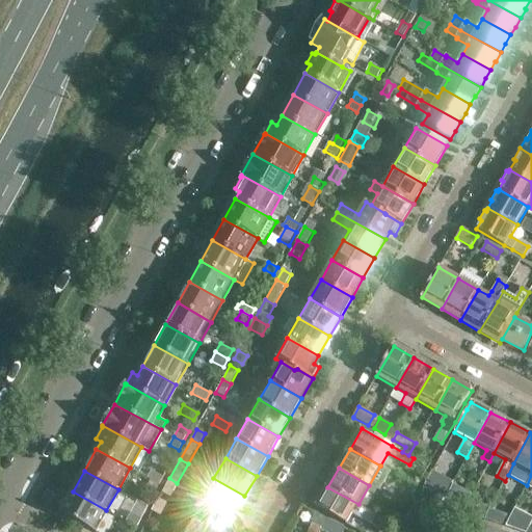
[(150,479),(161,484),(164,479),(153,473),(150,479)]
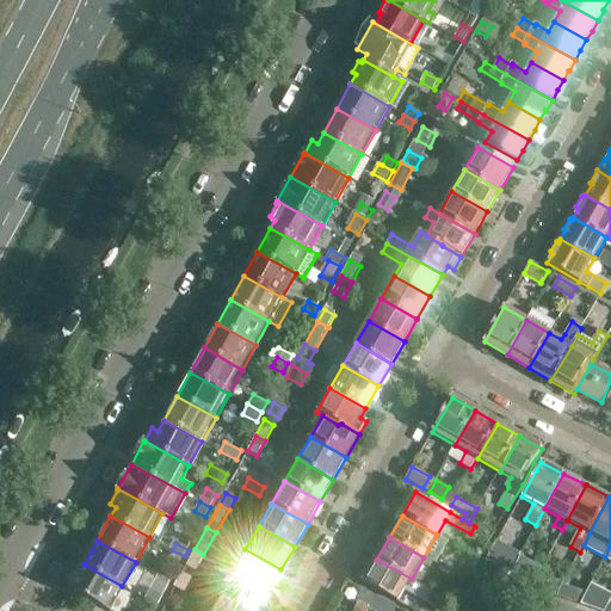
[(245,549),(233,572),(269,592),(281,569),(245,549)]
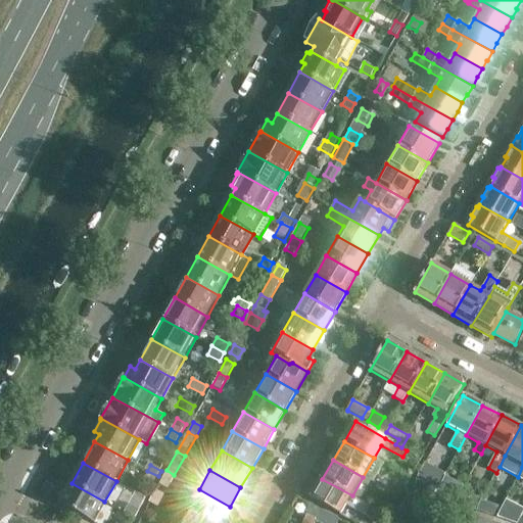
[(144,476),(155,482),(158,476),(147,471),(144,476)]
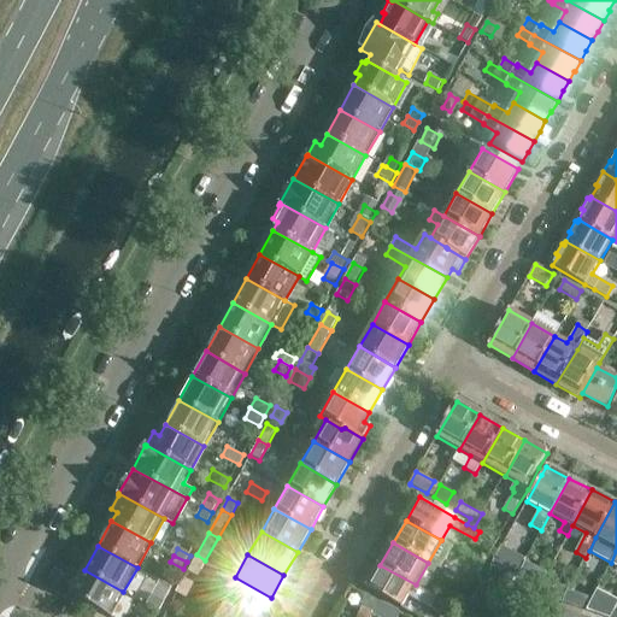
[(197,556),(187,571),(198,577),(206,562),(197,556)]
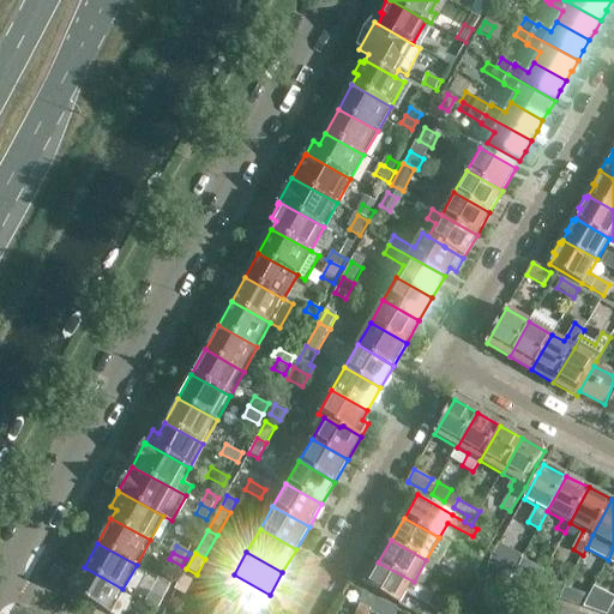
[(543,570),(523,559),(512,579),(533,590),(543,570)]
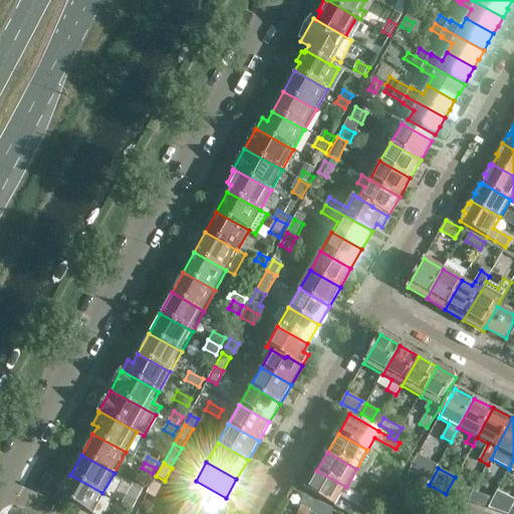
[(429,475),(411,469),(407,481),(425,487),(429,475)]
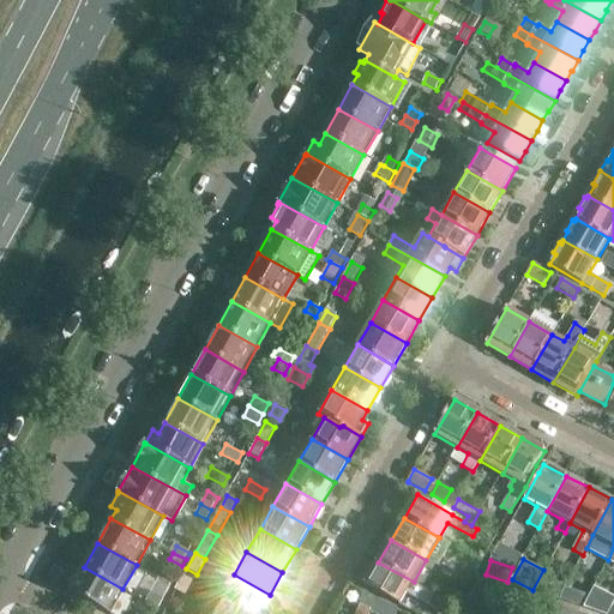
[(414,582),(378,563),(365,585),(399,606),(407,594),(438,611),(444,600),(414,582)]
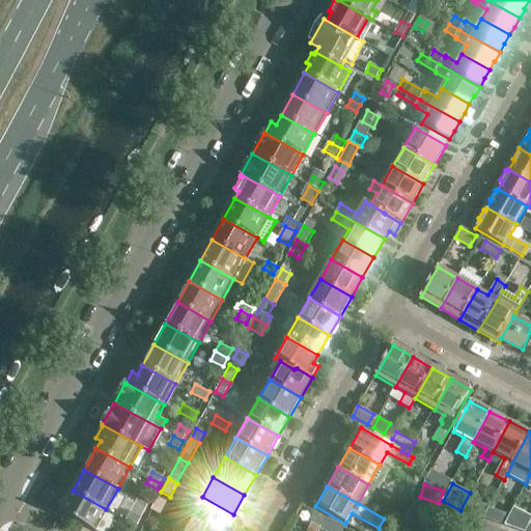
[(414,493),(406,488),(398,500),(407,505),(414,493)]
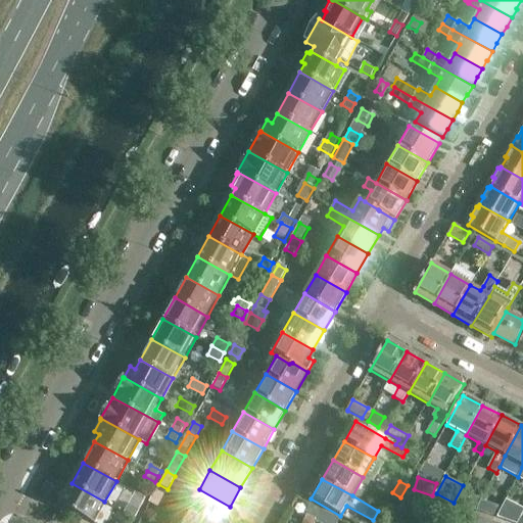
[(61,502),(59,505),(92,522),(96,514),(97,514),(104,502),(72,483),(66,491),(63,490),(58,500),(61,502)]
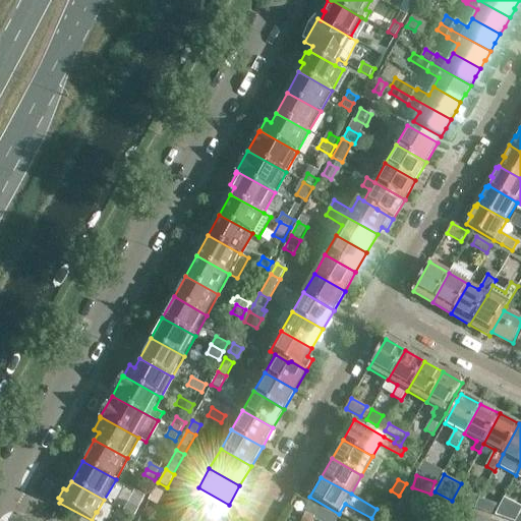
[(219,520),(229,505),(198,487),(187,506),(213,520),(219,520)]
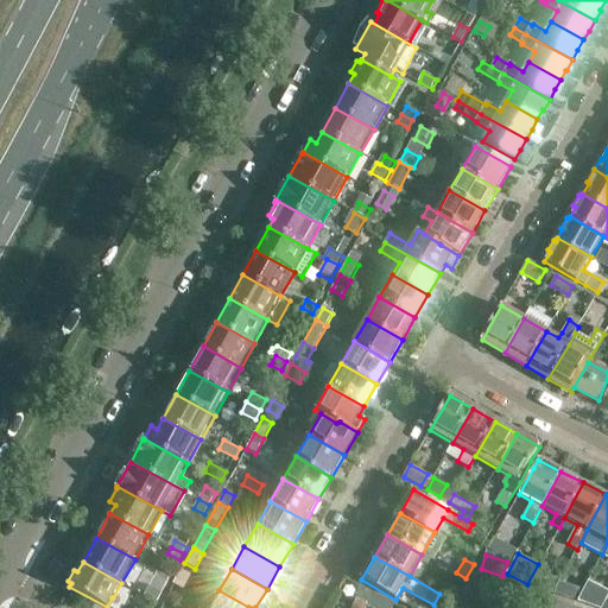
[(485,576),(474,572),(463,595),(476,600),(485,576)]
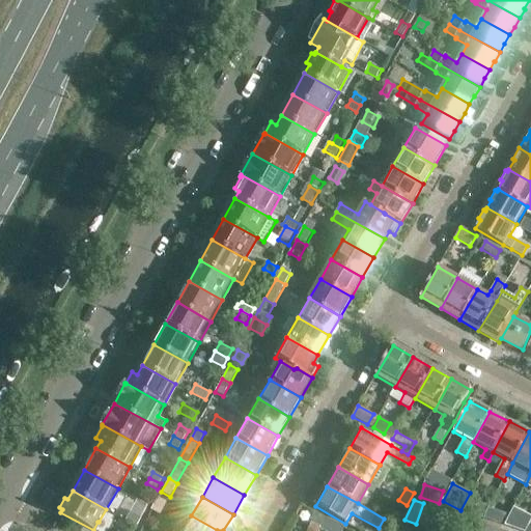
[(475,513),(482,516),(486,505),(479,502),(475,513)]
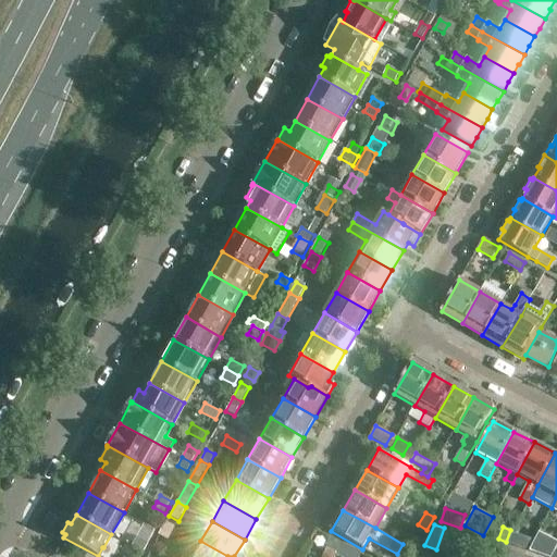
[(532,541),(533,539),(512,531),(508,543),(529,549),(532,541)]
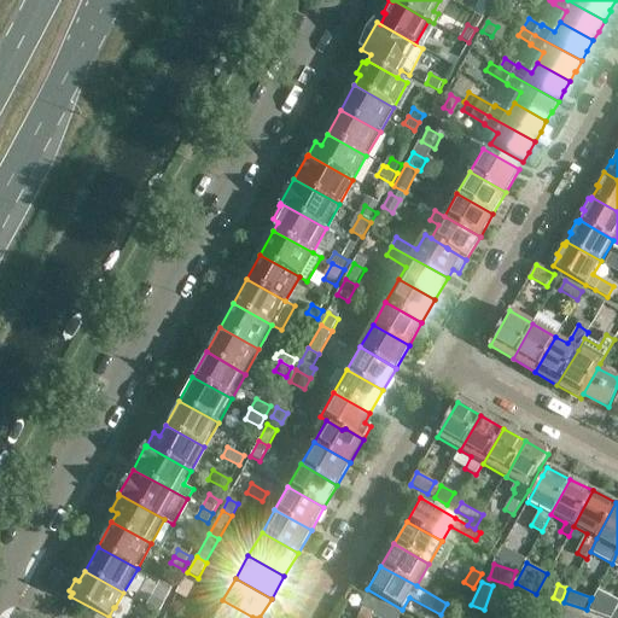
[(443,600),(458,608),(464,599),(448,590),(443,600)]
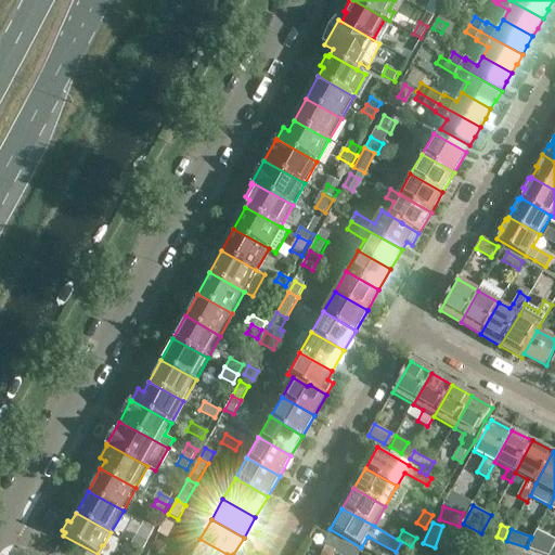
[(472,554),(478,537),(465,533),(457,554),(462,554),(472,554)]
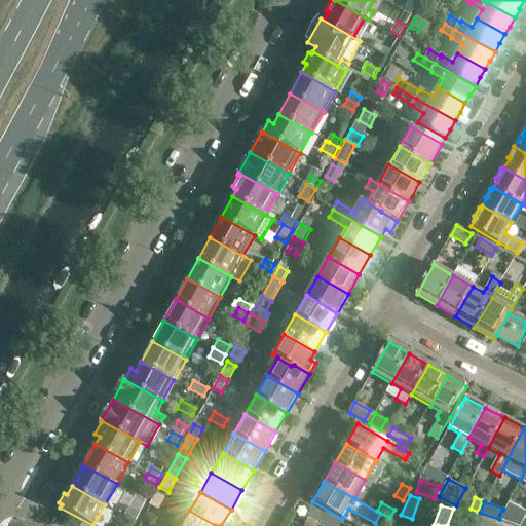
[(317,521),(316,523),(321,525),(338,525),(340,523),(312,506),(308,518),(317,521)]
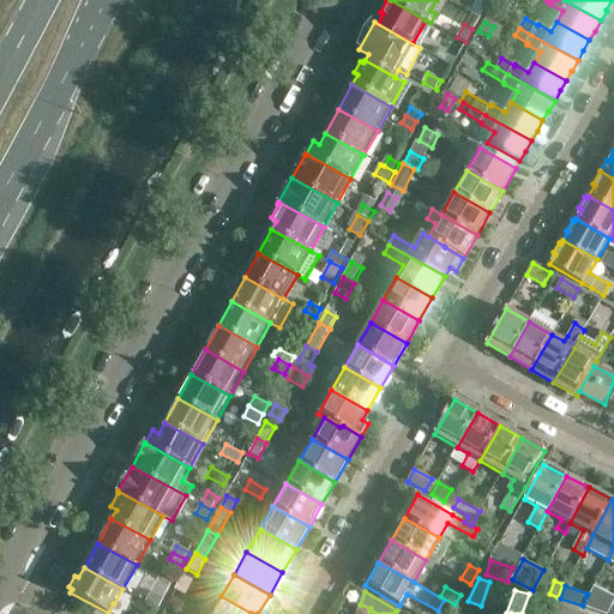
[(148,603),(158,609),(163,601),(152,594),(148,603)]
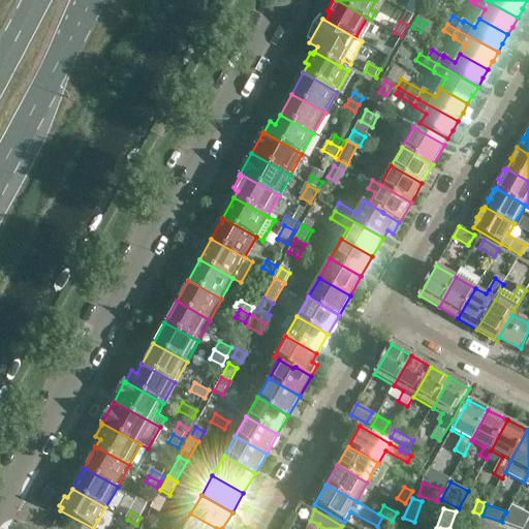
[(216,528),(190,514),(181,528),(216,528)]
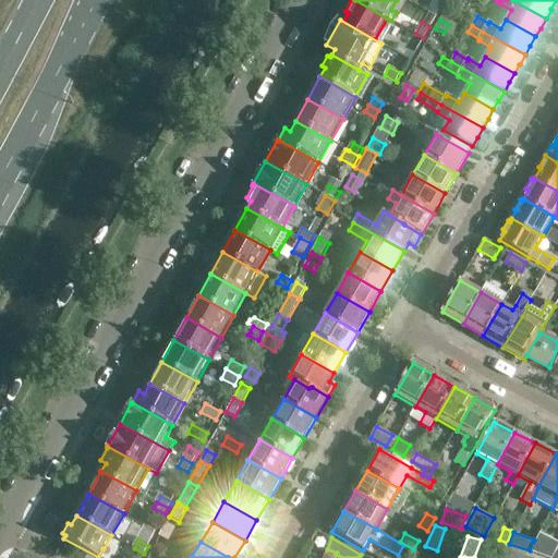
[(530,550),(543,555),(546,546),(533,542),(530,550)]
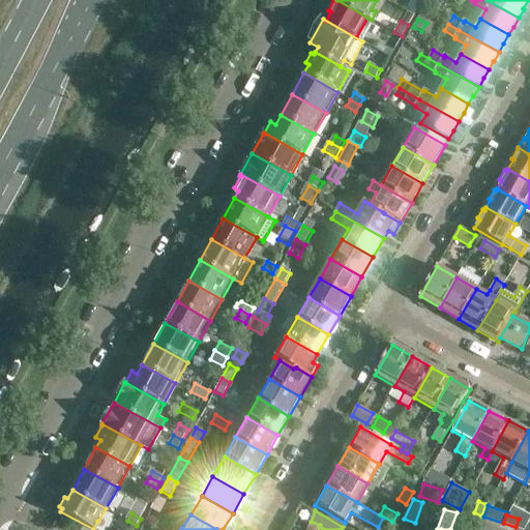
[(481,529),(483,524),(470,519),(465,529),(481,529)]
